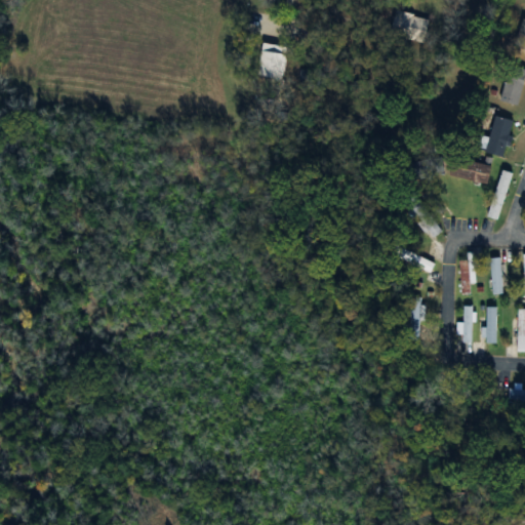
[(426,17),(392,11),(387,35),(420,42),(426,17)]
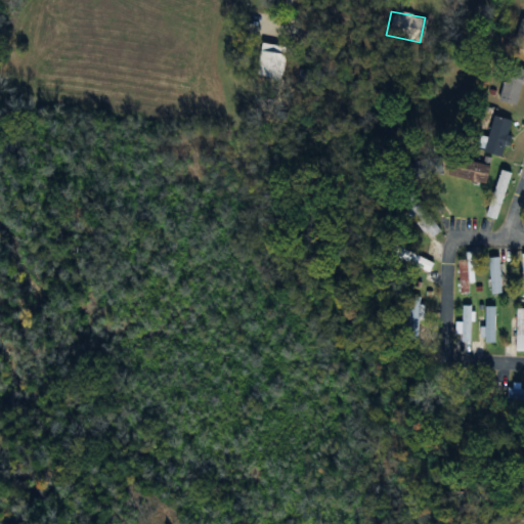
[(523,19),(521,18),(512,46),(523,50),(523,19)]
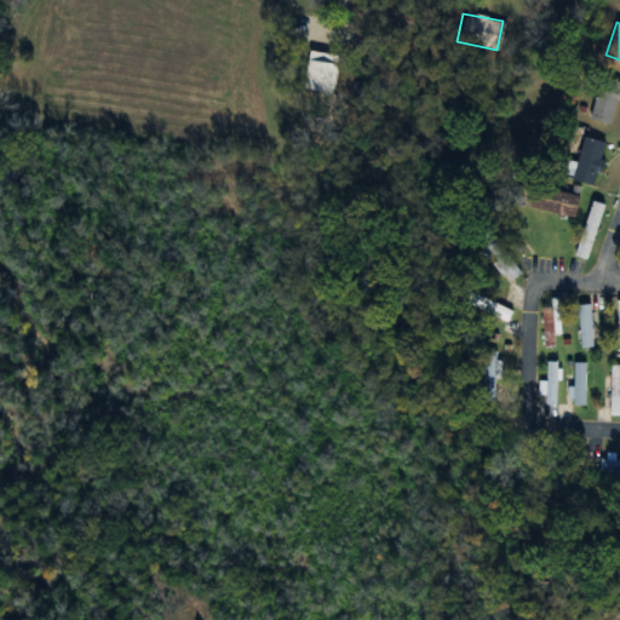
[(334,55),(306,52),(303,92),(331,93),(334,55)]
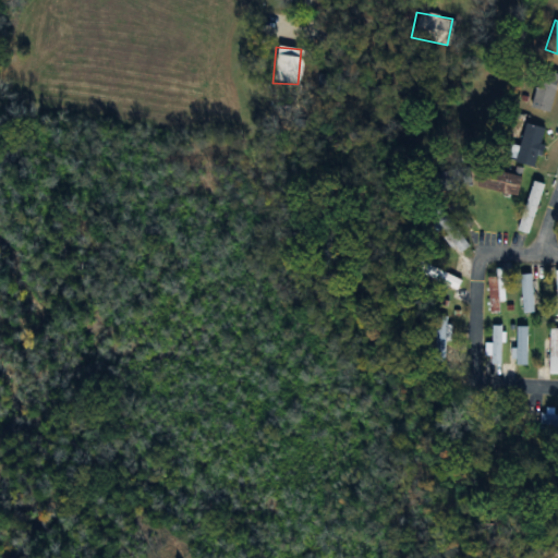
[(548,112),(557,75),(540,70),(530,108),(548,112)]
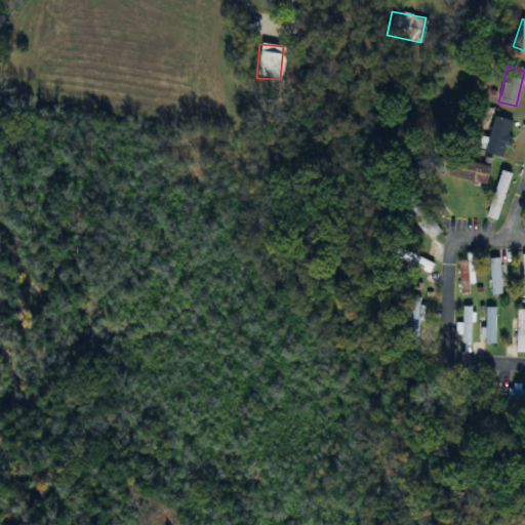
[(512,121),(493,116),(483,153),(502,158),(512,121)]
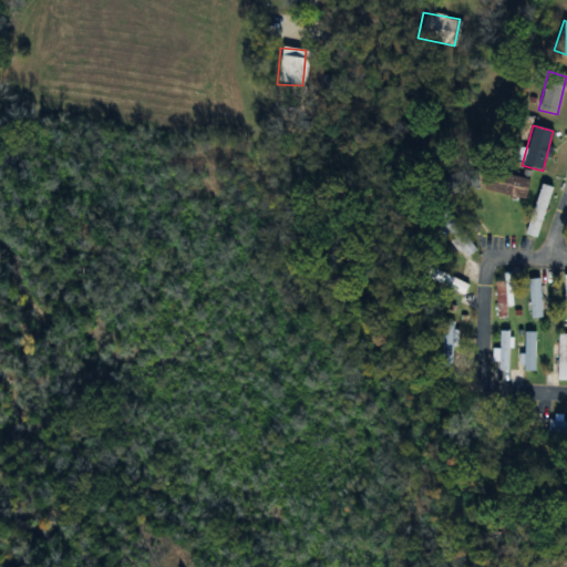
[(488,171),(483,191),(524,200),(528,181),(488,171)]
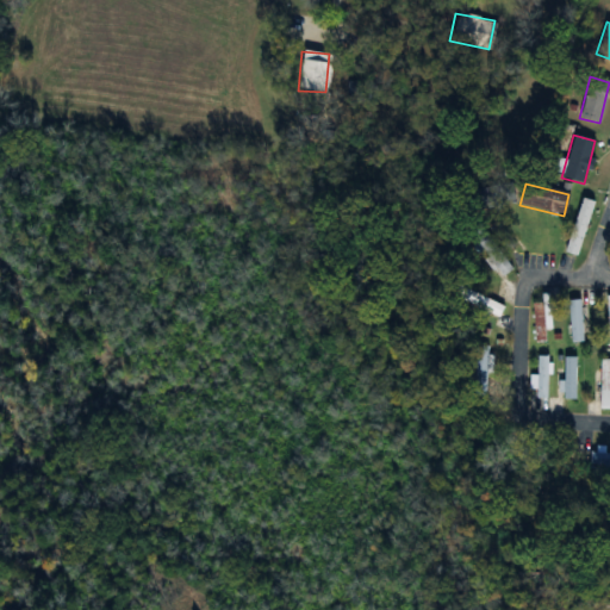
[(577,256),(593,201),(582,198),(565,253),(577,256)]
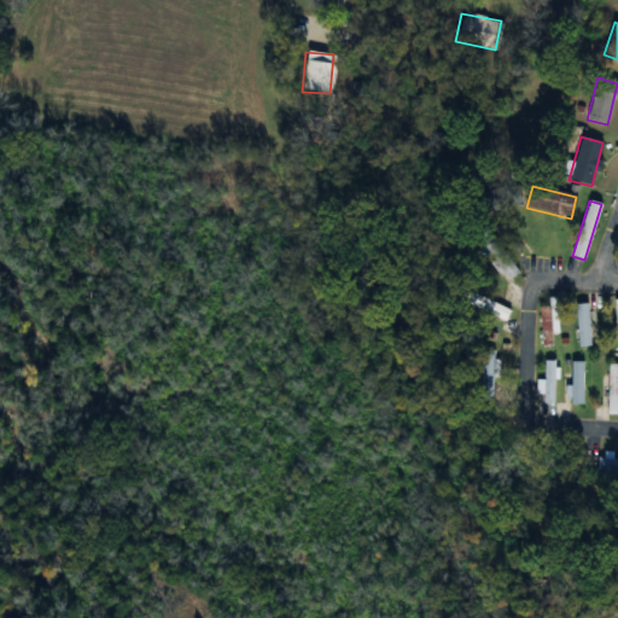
[(499,249),(485,233),(473,244),(487,260),(499,249)]
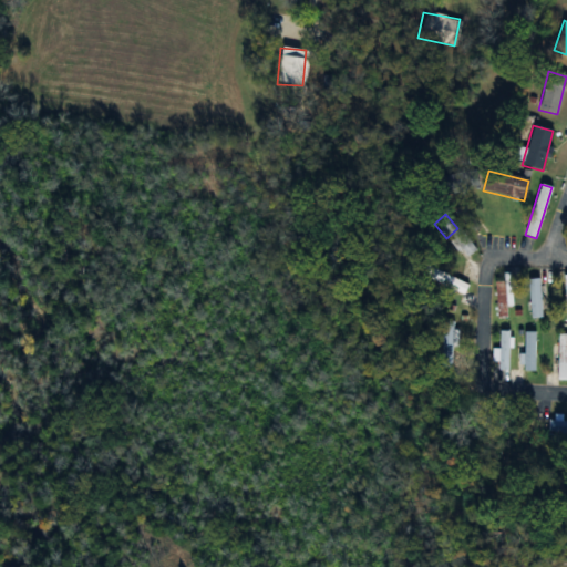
[(428,279),(463,296),(467,286),(432,269),(428,279)]
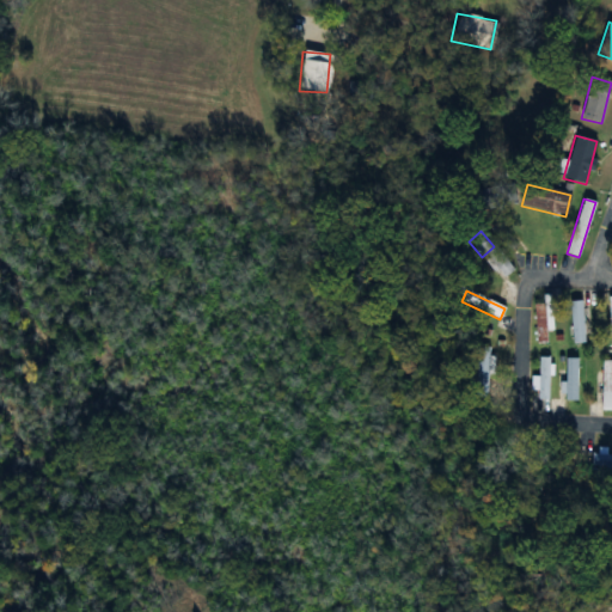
[(534,301),(534,343),(546,343),(546,332),(552,332),(552,301),(534,301)]
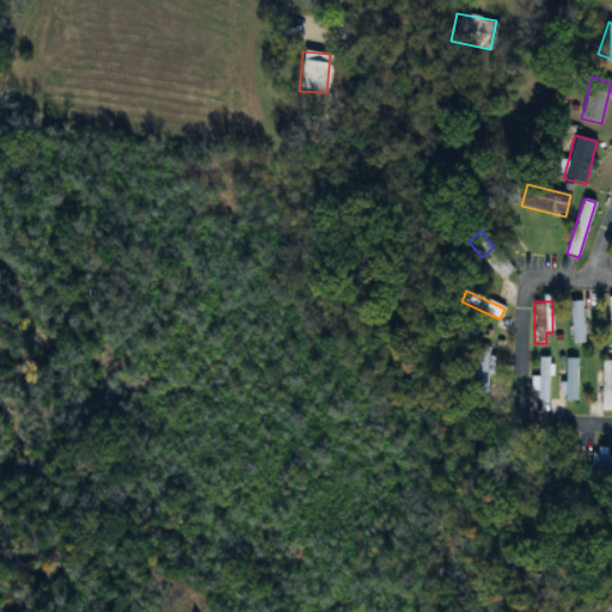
[(571,343),(582,343),(582,303),(571,303),(571,343)]
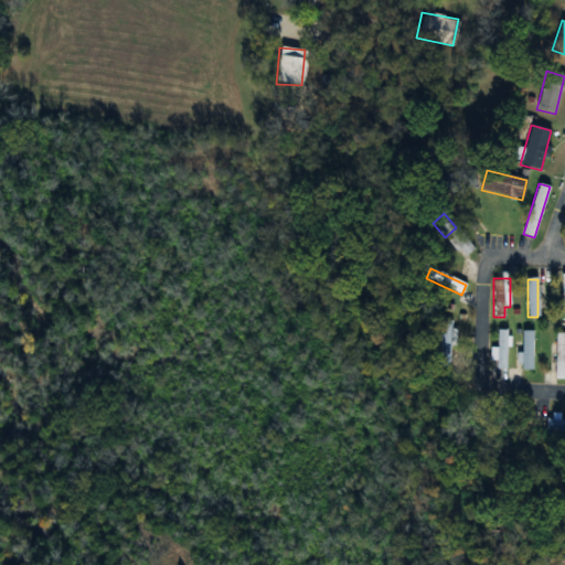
[(452,321),(440,321),(440,364),(452,364),(452,321)]
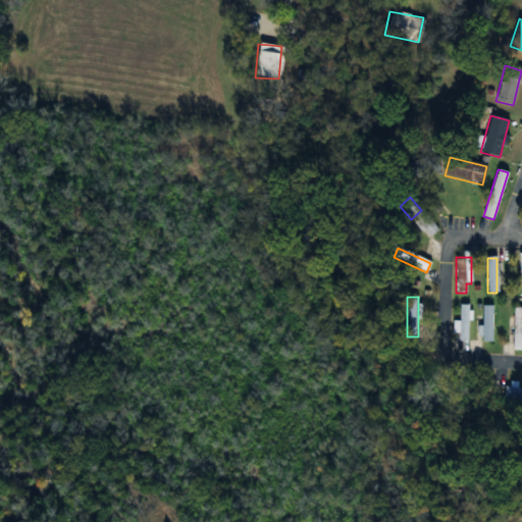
[(468,306),(459,306),(459,342),(468,342),(468,306)]
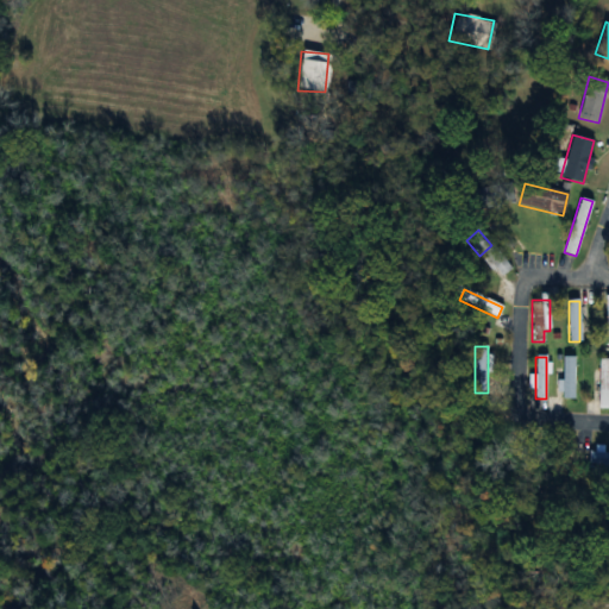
[(563,400),(575,400),(575,357),(563,357),(563,400)]
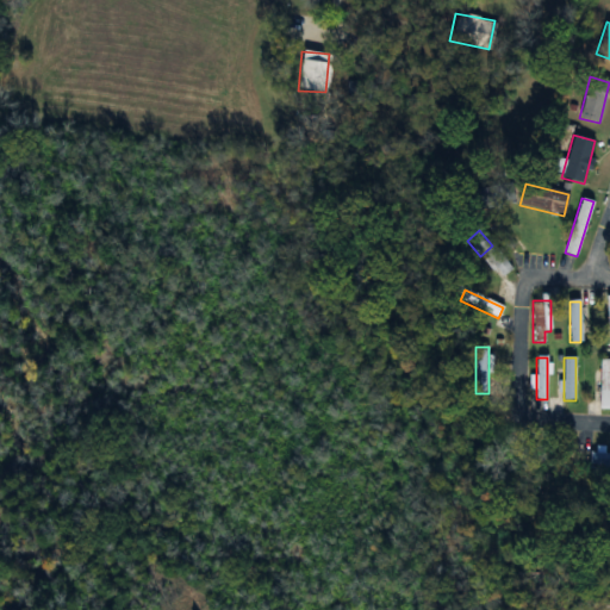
[(609,359),(599,360),(599,410),(609,409),(609,359)]
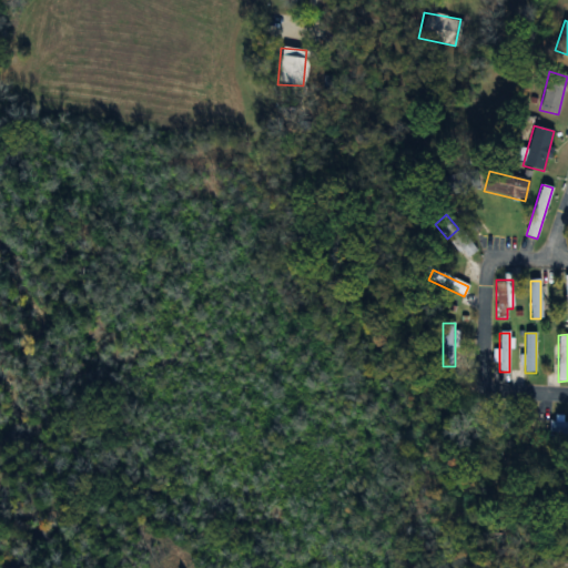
[(549,435),(567,435),(567,421),(549,422),(549,435)]
